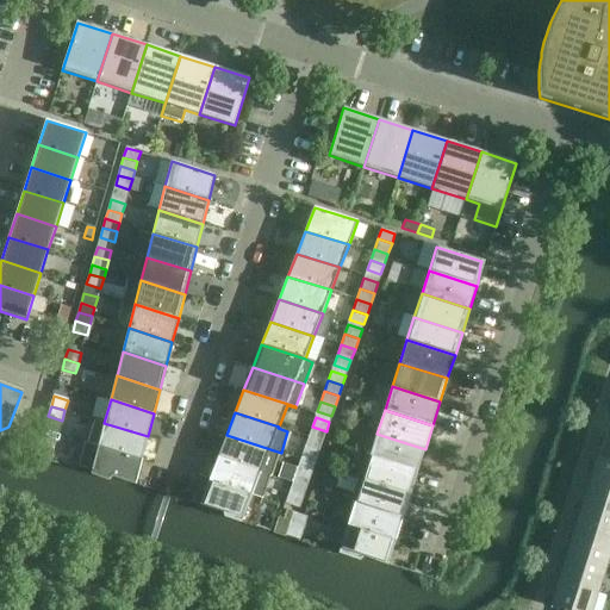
[(142,460),(148,436),(104,423),(94,421),(88,443),(98,446),(142,460)]
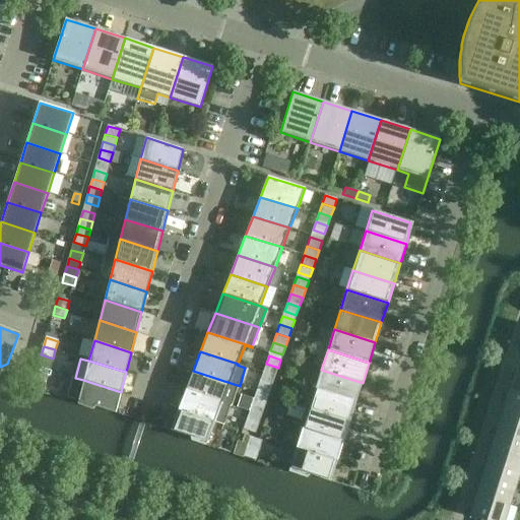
[(263,373),(274,377),(278,368),(266,364),(263,373)]
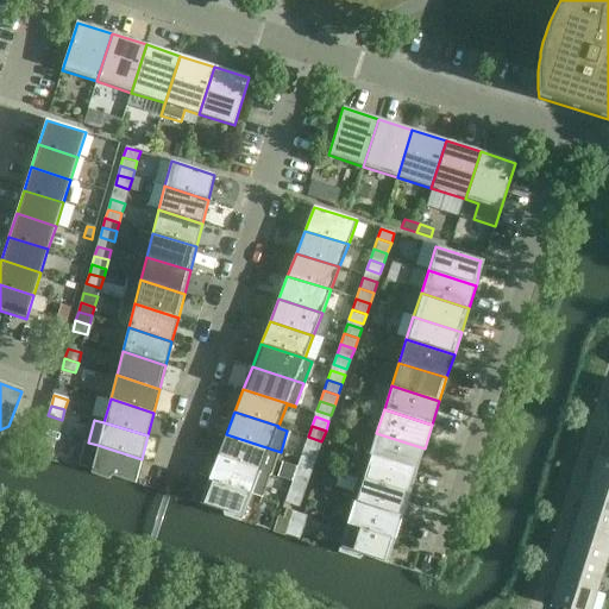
[(608,433),(606,432),(597,457),(608,459),(608,433)]
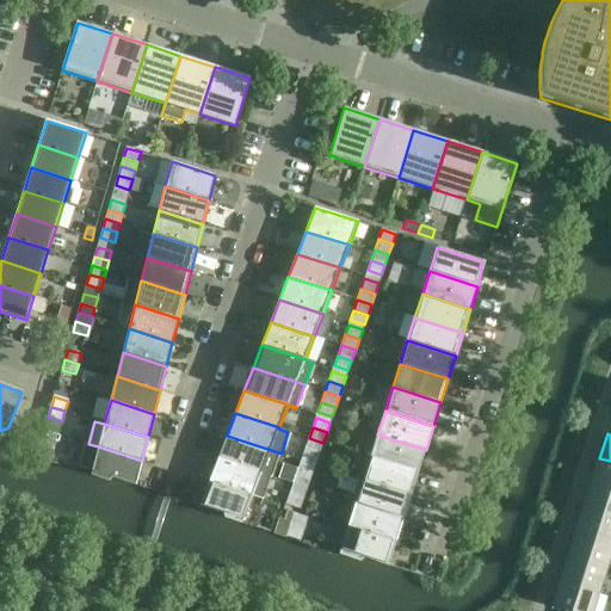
[(418,473),(426,450),(377,434),(370,457),(418,473)]
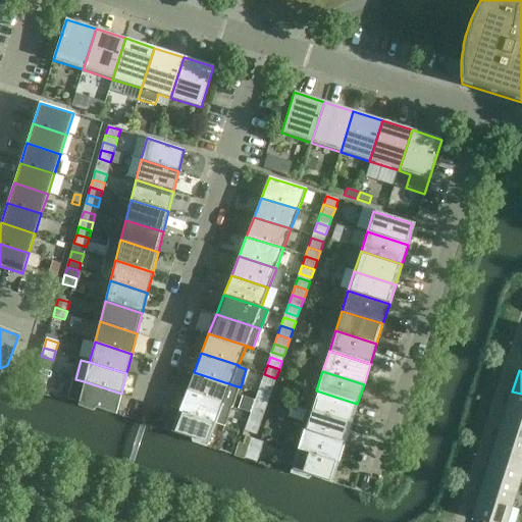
[(194,372),(186,392),(231,407),(238,388),(240,389),(241,387),(194,372)]
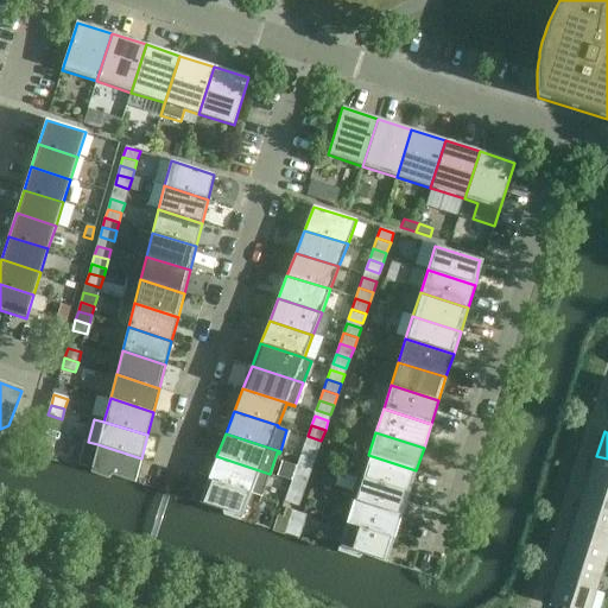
[(304,447),(317,451),(321,441),(308,436),(304,447)]
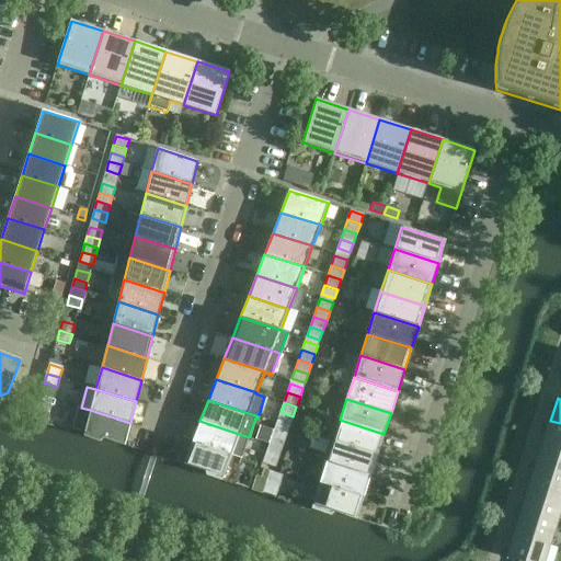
[(36,409),(33,420),(46,423),(49,413),(36,409)]
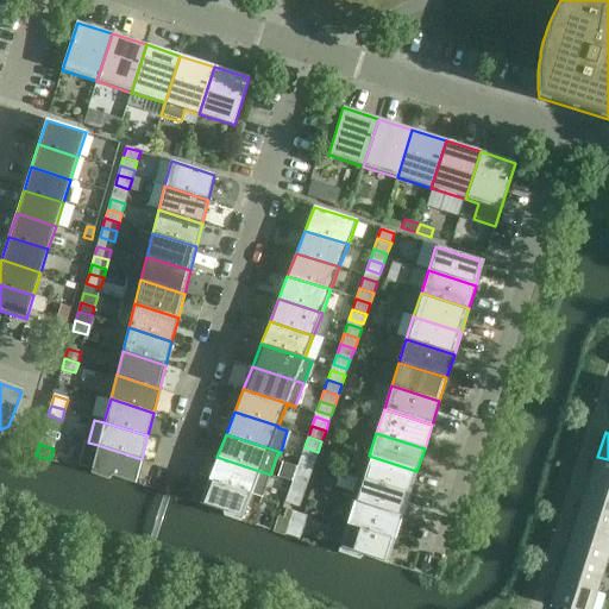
[(98,445),(90,475),(108,479),(112,477),(132,483),(133,479),(140,463),(142,459),(98,445)]
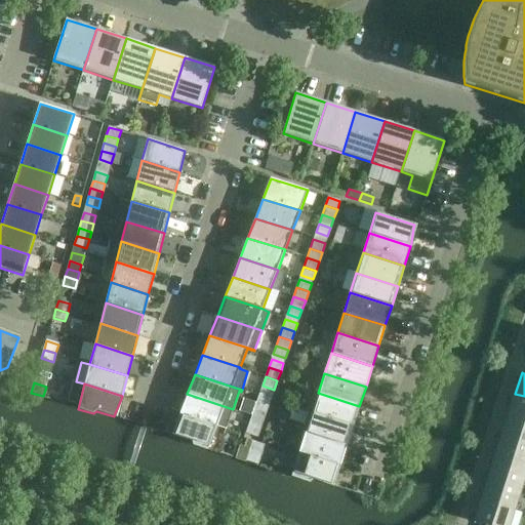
[(274,390),(263,386),(259,394),(271,398),(274,390)]
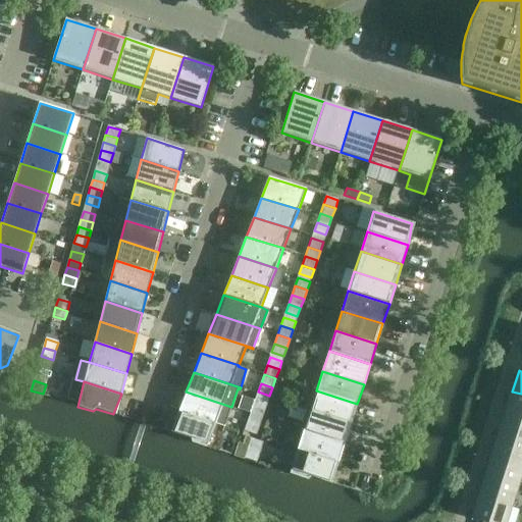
[(316,390),(310,411),(351,423),(357,404),(316,390)]
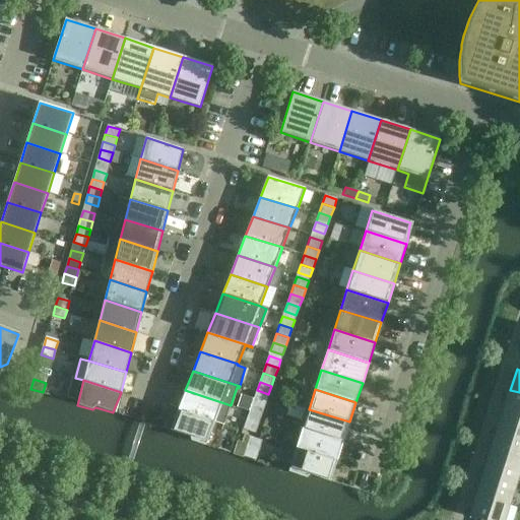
[(185,390),(178,410),(222,425),(229,406),(231,407),(231,405),(185,390)]
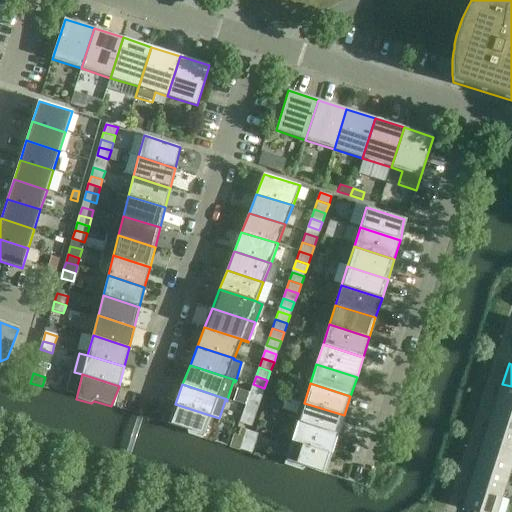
[(511,386),(502,384),(496,405),(511,409),(511,386)]
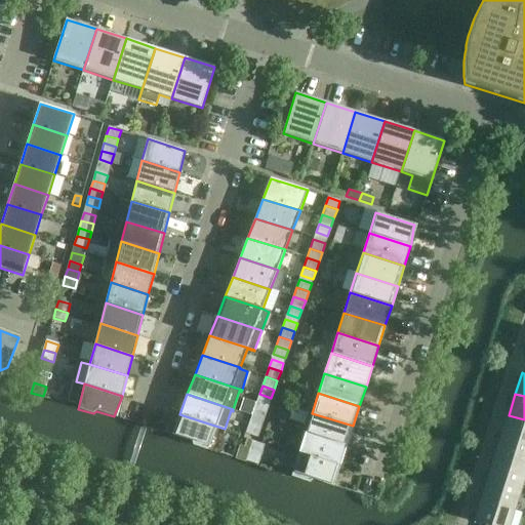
[(255,406),(267,410),(270,402),(257,398),(255,406)]
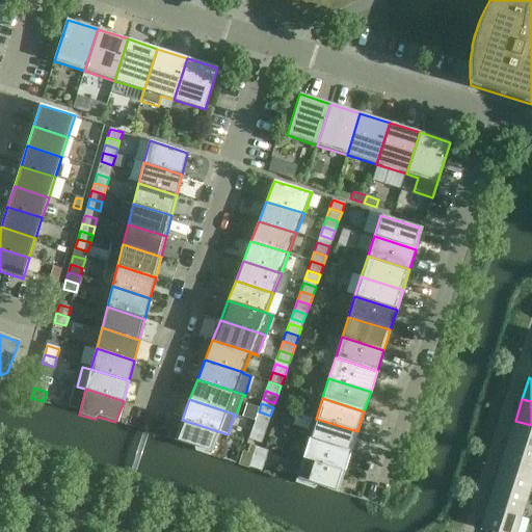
[(255,421),(267,425),(270,416),(259,411),(255,421)]
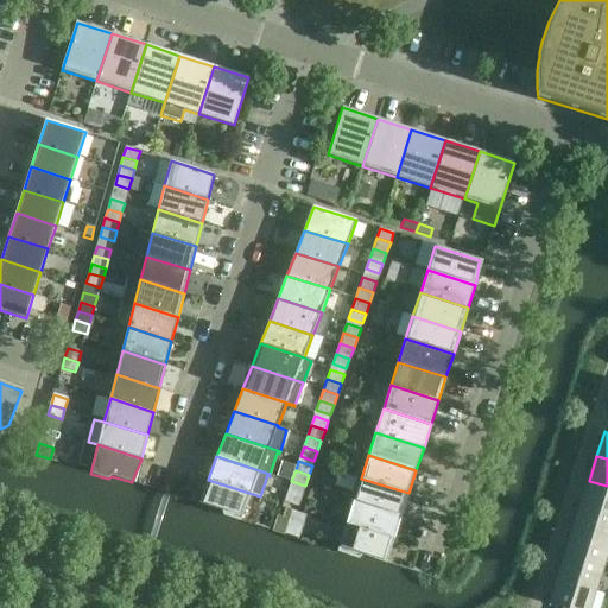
[(361,479),(354,501),(401,517),(409,493),(361,479)]
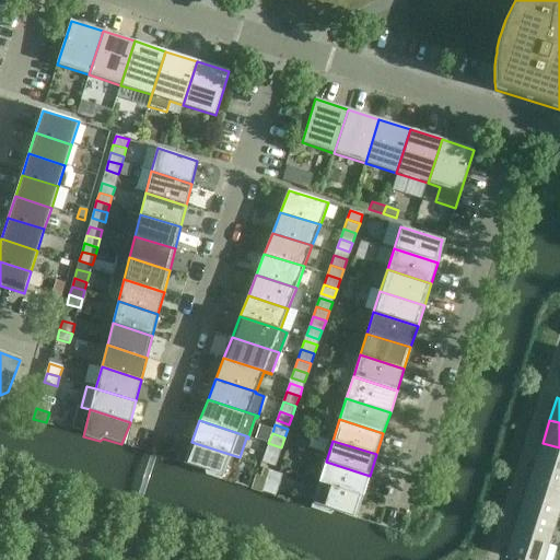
[(240,457),(191,442),(190,445),(187,462),(186,465),(205,470),(206,475),(222,480),(222,479),(231,482),(233,481),(235,480),(236,477),(236,476),(236,474),(235,470),(240,457)]
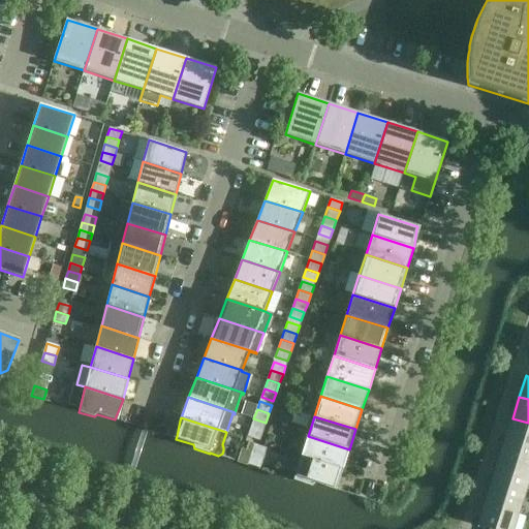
[(266,423),(253,418),(250,428),(262,432),(266,423)]
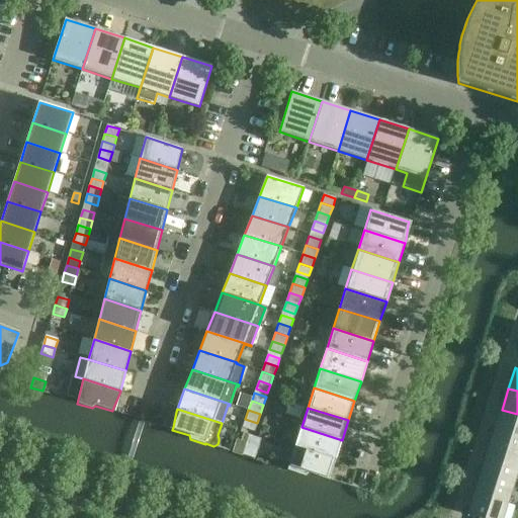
[(517,414),(502,410),(500,416),(495,430),(517,437),(517,414)]
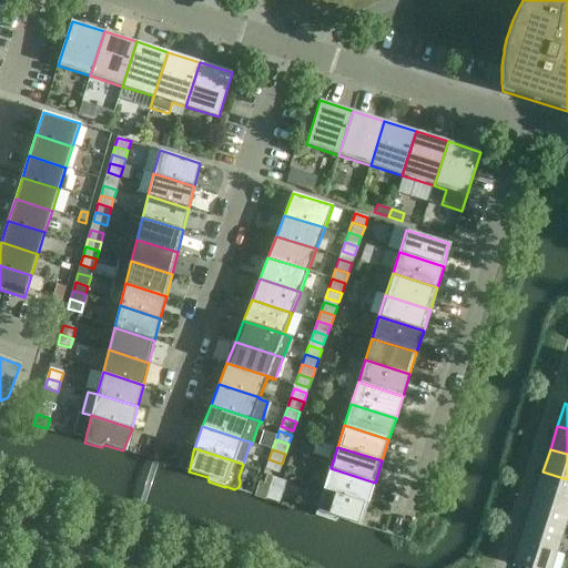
[(282,464),(269,459),(265,469),(279,474),(282,464)]
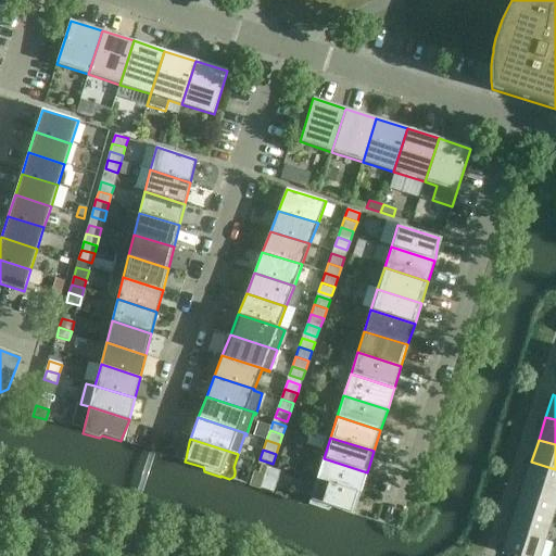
[(316,479),(361,493),(367,472),(324,458),(316,479)]
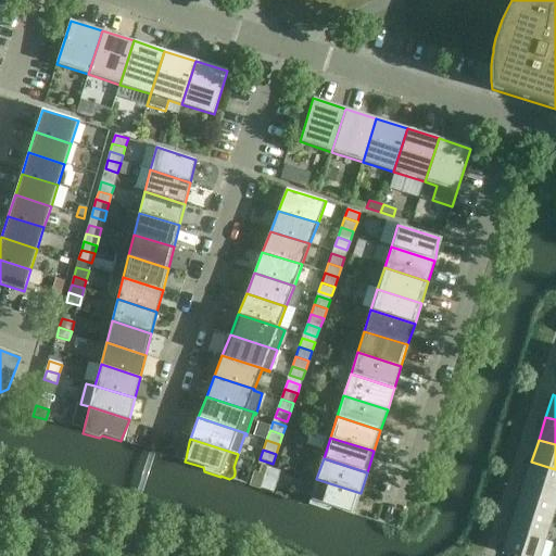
[(555,493),(555,469),(531,462),(525,484),(555,493)]
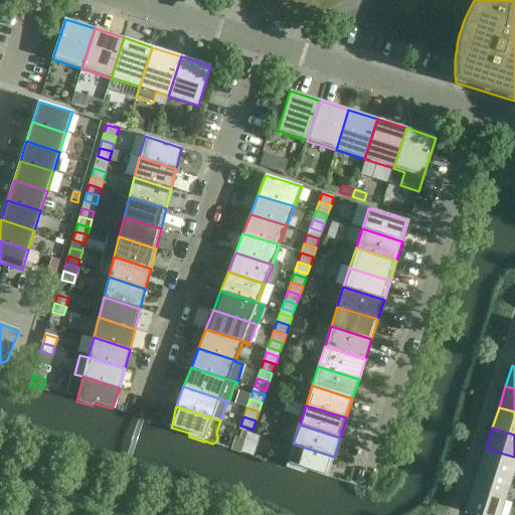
[(244,443),(255,447),(259,437),(247,434),(244,443)]
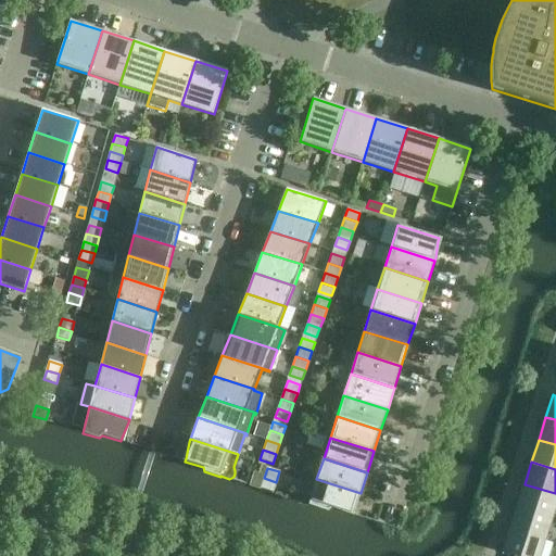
[(276,482),(264,478),(261,489),(273,492),(276,482)]
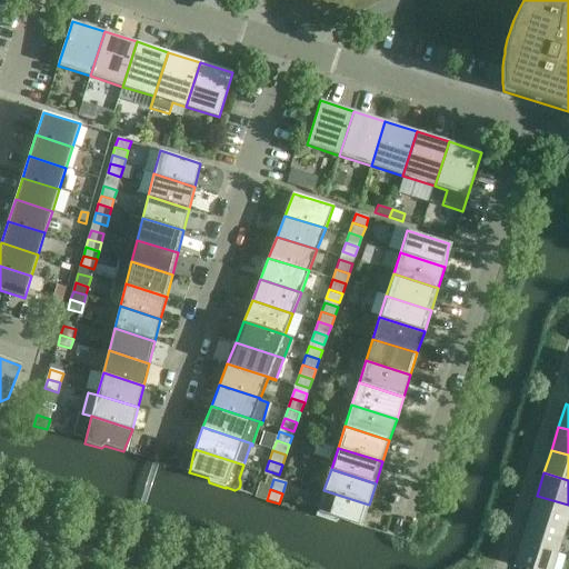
[(369,505),(323,490),(316,517),(336,523),(339,520),(361,527),(369,505)]
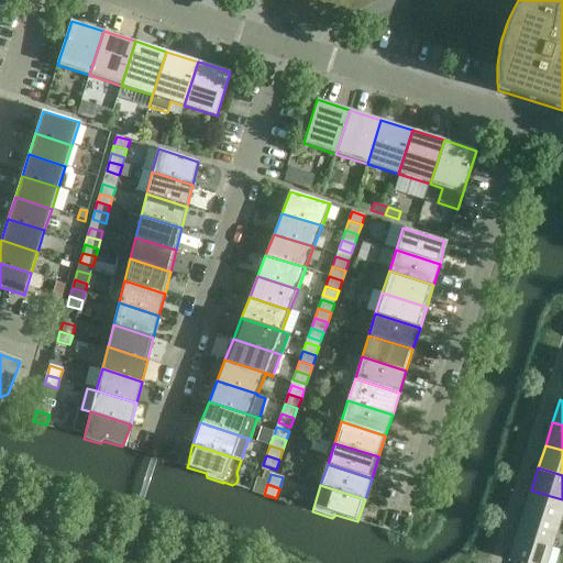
[(559,523),(562,511),(562,499),(531,490),(523,512),(559,523)]
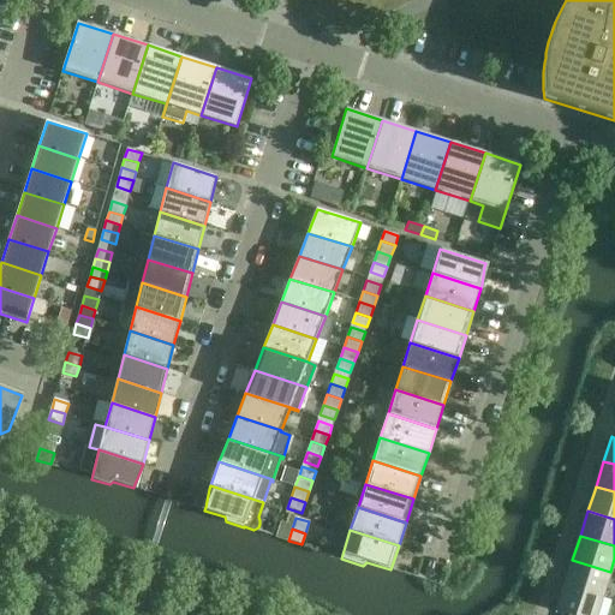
[(572,560),(563,585),(603,597),(610,572),(572,560)]
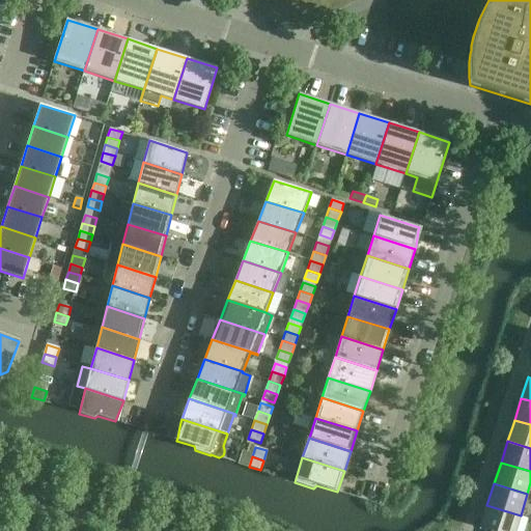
[(491,530),(515,530),(521,515),(486,505),(480,527),(492,530),(491,530)]
